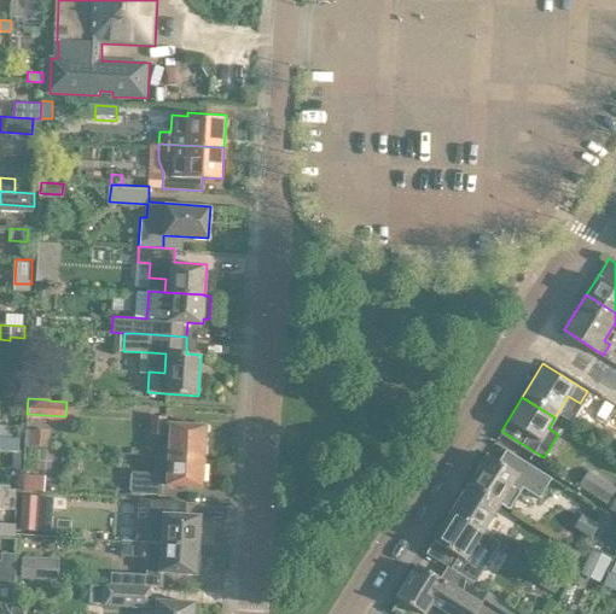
[(167,454),(203,456),(205,425),(163,422),(163,416),(151,415),(150,433),(168,434),(167,454)]
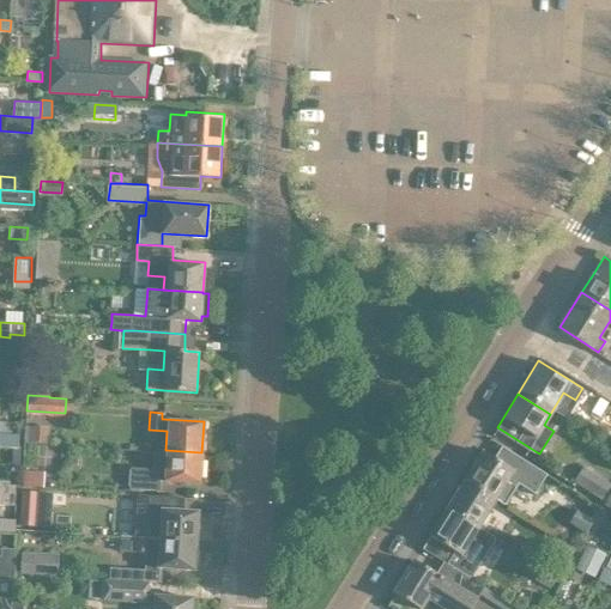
[(0,420),(0,431),(11,432),(11,420),(0,420)]
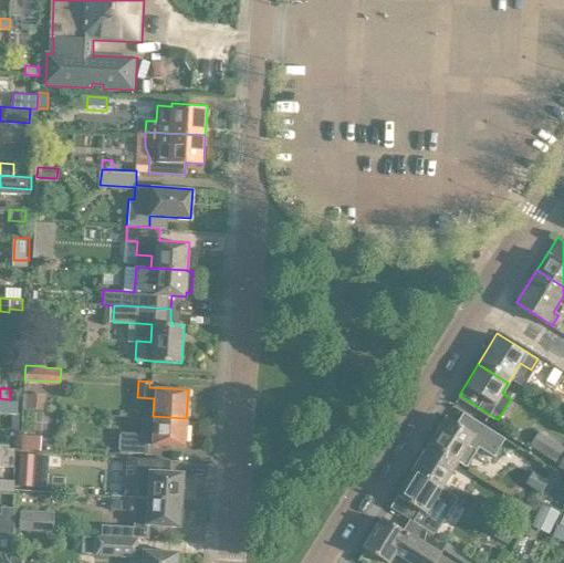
[(28,406),(44,407),(45,393),(29,392),(28,406)]
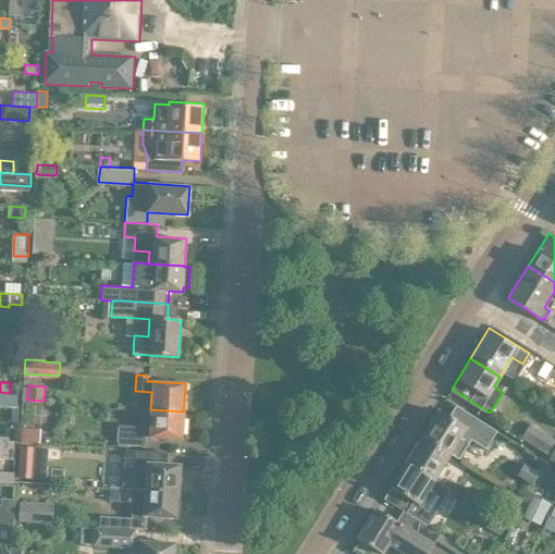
[(0,404),(12,405),(19,406),(20,395),(0,393),(0,404)]
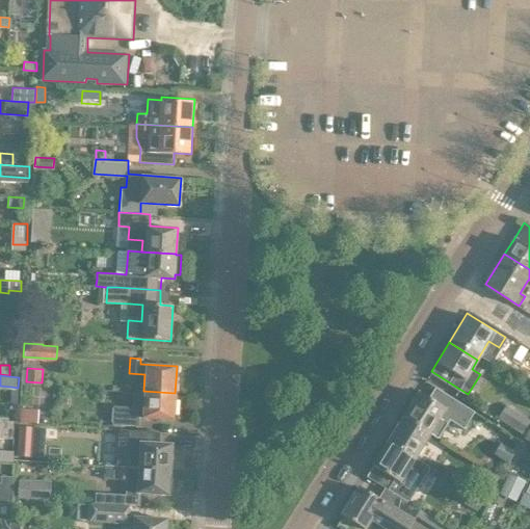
[(429,397),(419,390),(403,415),(434,434),(444,420),(441,418),(447,407),(451,411),(458,399),(436,386),(429,397)]
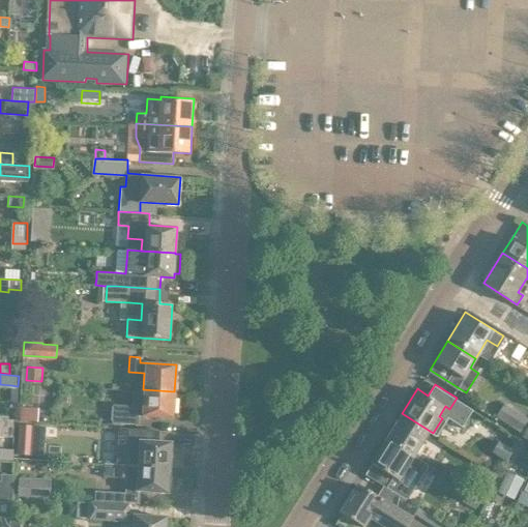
[(113,404),(112,422),(138,423),(139,415),(173,417),(174,391),(143,389),(143,390),(133,390),(132,405),(113,404)]
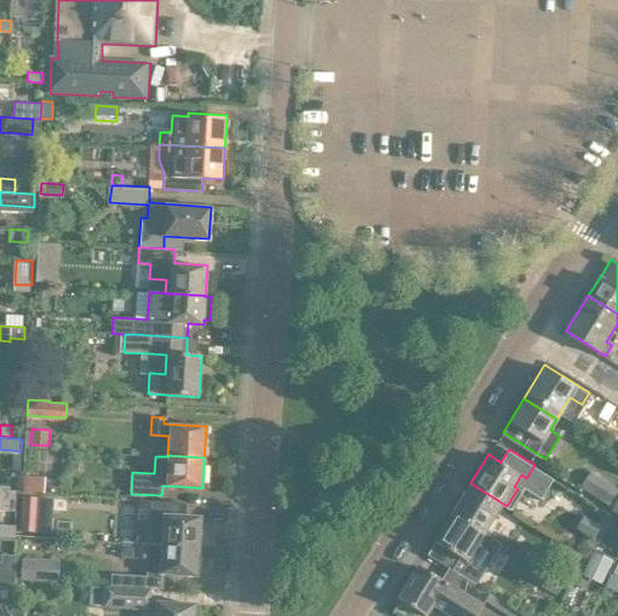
[(613,507),(617,499),(617,488),(590,471),(581,487),(613,507)]
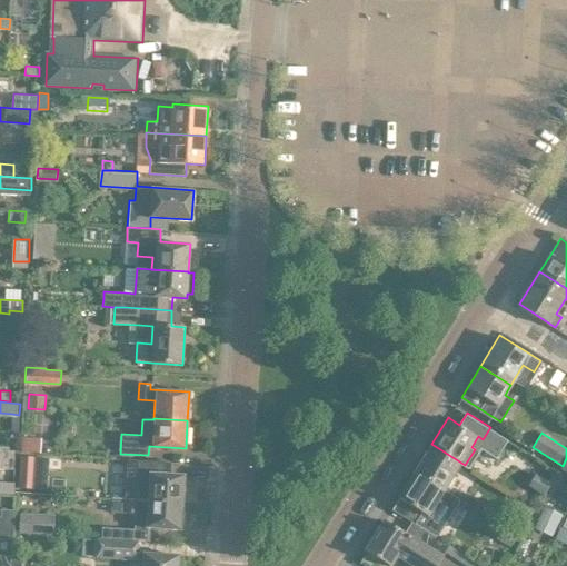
[(40,453),(41,438),(22,436),(21,450),(40,453)]
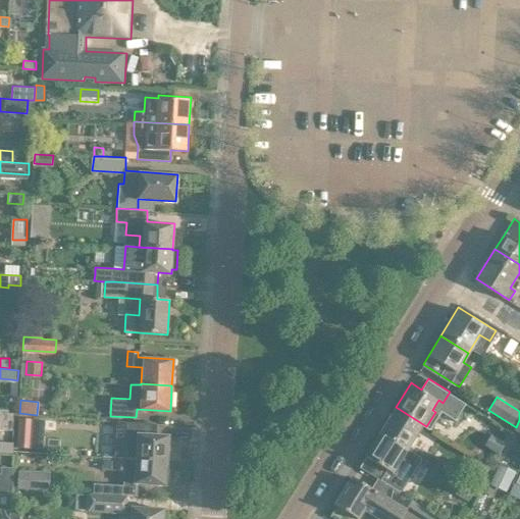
[(396,407),(380,431),(411,450),(426,426),(396,407)]
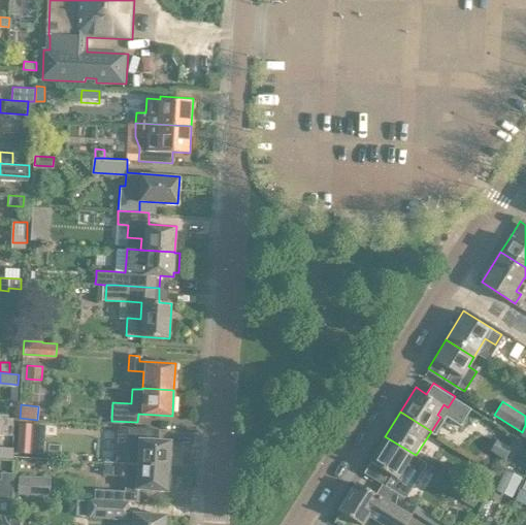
[(0,423),(8,424),(8,417),(8,415),(0,414),(0,423)]
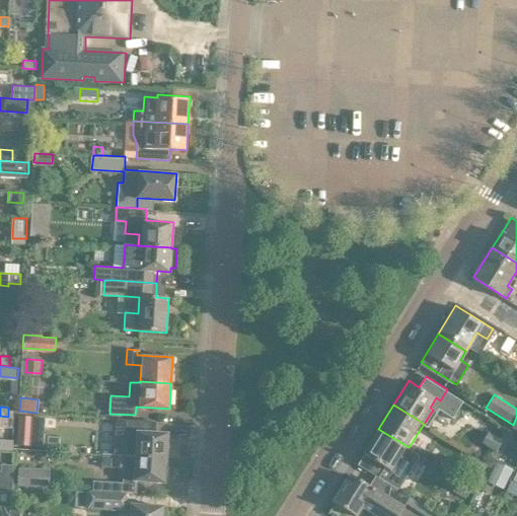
[(42,435),(29,434),(30,418),(17,418),(16,446),(42,447),(42,435)]
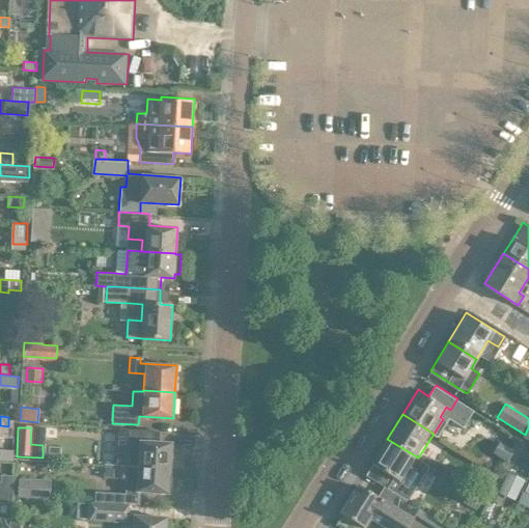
[(117,464),(137,465),(170,467),(171,442),(160,441),(161,431),(119,428),(118,438),(117,464)]
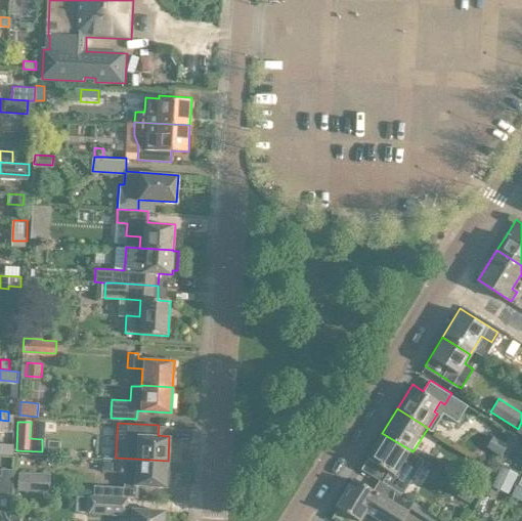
[(397,476),(412,451),(382,433),(360,468),(382,481),(389,471),(397,476)]
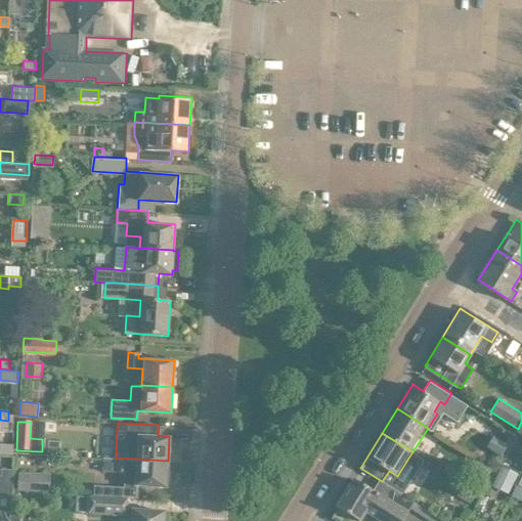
[(499,456),(507,444),(493,435),(486,446),(499,456)]
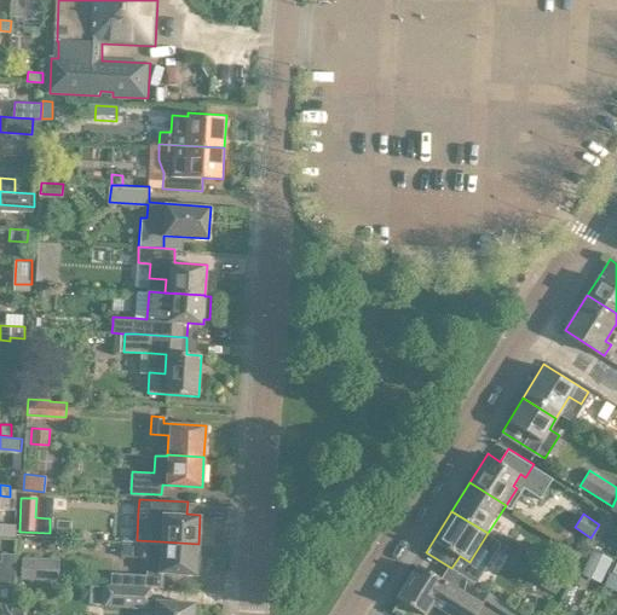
[(157,586),(159,573),(159,572),(196,574),(199,544),(160,541),(137,540),(122,540),(121,555),(148,557),(146,572),(111,570),(110,584),(157,586)]
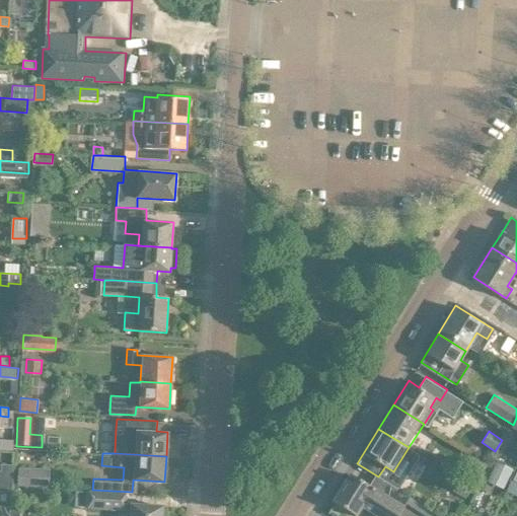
[(487,463),(474,455),(467,466),(481,474),(487,463)]
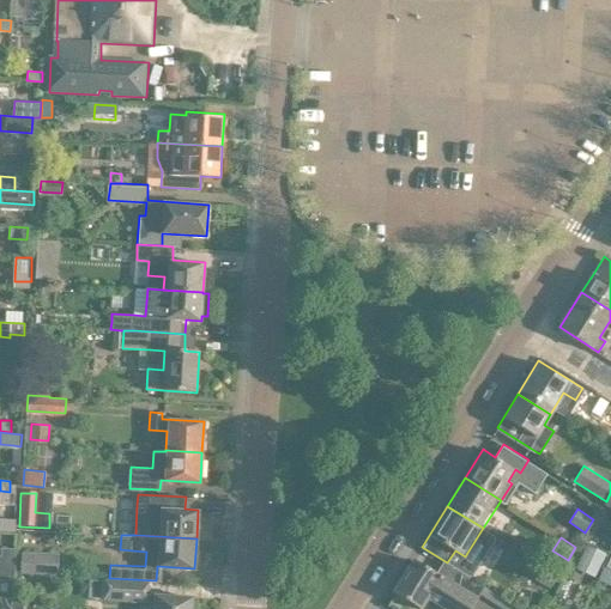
[(596,573),(606,552),(588,542),(578,565),(596,573)]
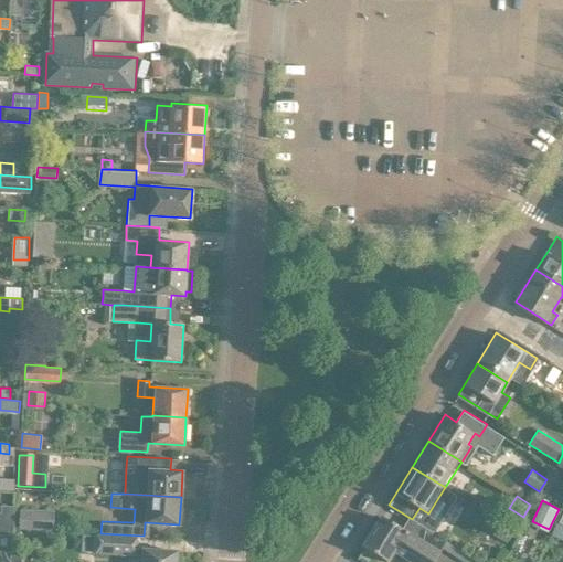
[(0,512),(0,521),(13,522),(13,506),(1,506),(1,512),(0,512)]
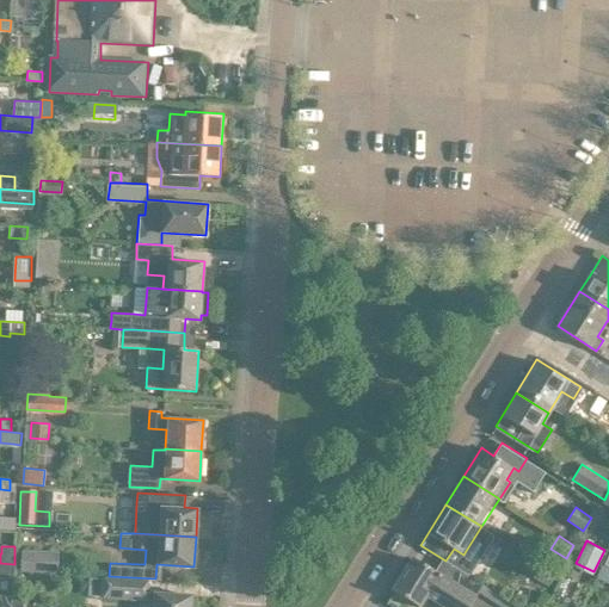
[(22,569),(55,570),(56,550),(23,547),(22,569)]
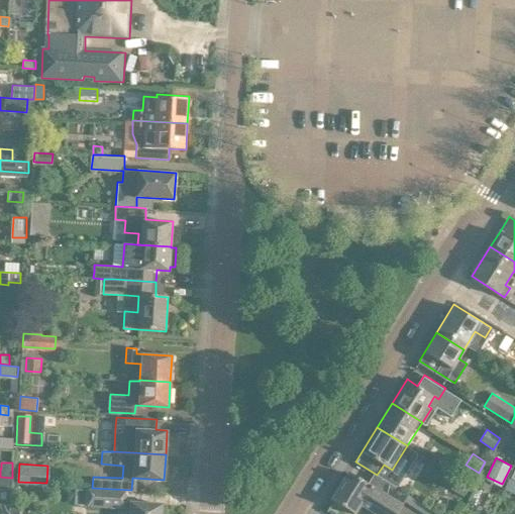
[(332,500),(353,513),(359,504),(376,513),(395,513),(400,508),(406,500),(429,513),(432,509),(381,477),(374,487),(349,472),(332,500)]
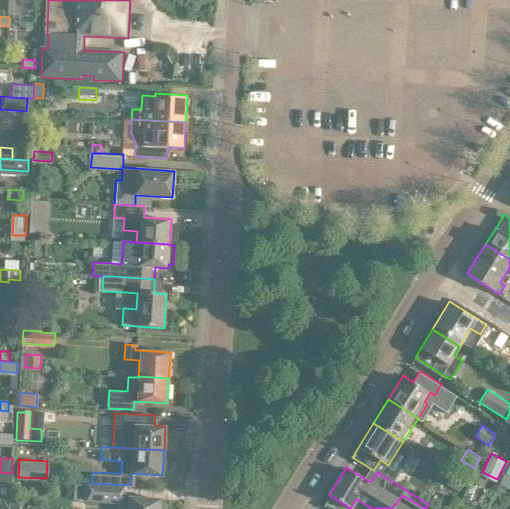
[(12,473),(0,472),(0,484),(11,485),(12,473)]
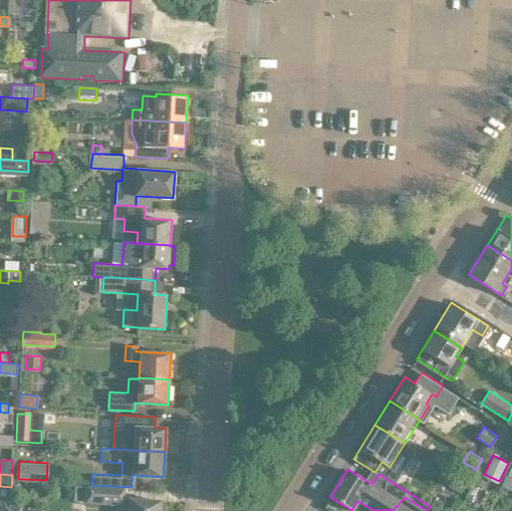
[(461,494),(468,482),(455,474),(447,486),(461,494)]
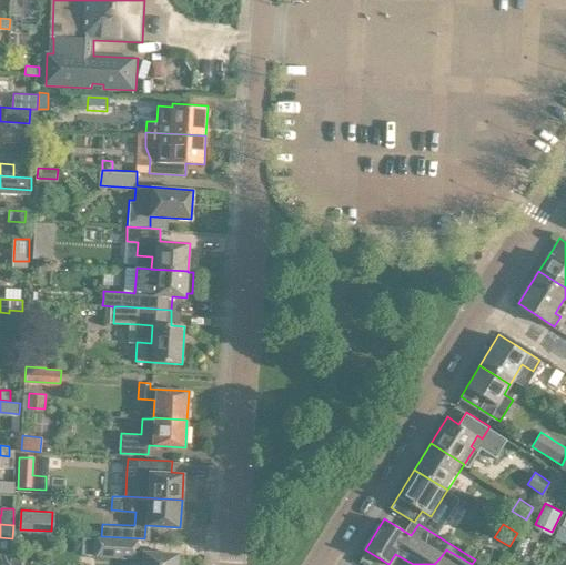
[(137,558),(138,538),(83,536),(82,544),(99,545),(98,556),(137,558)]
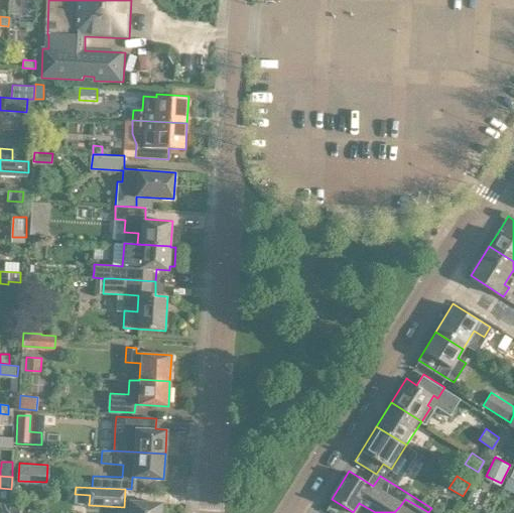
[(130,500),(129,512),(161,512),(162,502),(130,500)]
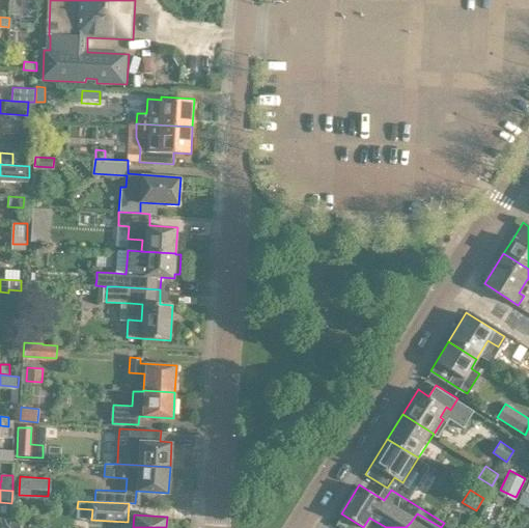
[(19,527),(20,518),(11,518),(10,527),(19,527)]
